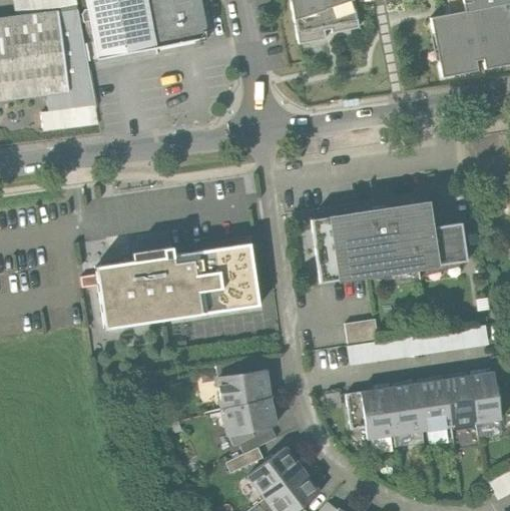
[(15,0),(19,15),(0,17),(0,100),(48,94),(50,110),(43,111),(45,130),(101,123),(90,65),(76,0),(15,0)]
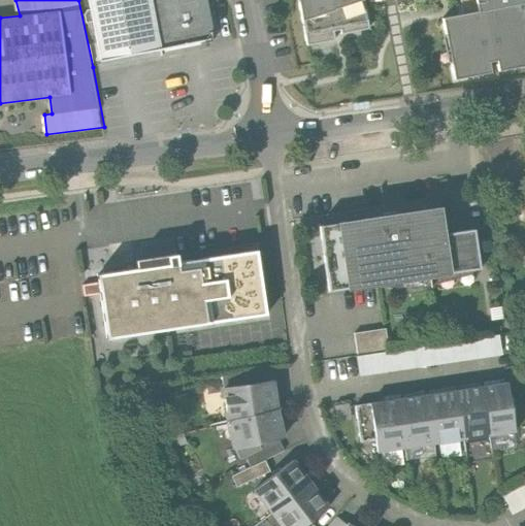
[(92,0),(104,60),(164,48),(187,44),(212,39),(204,0),(92,0)]
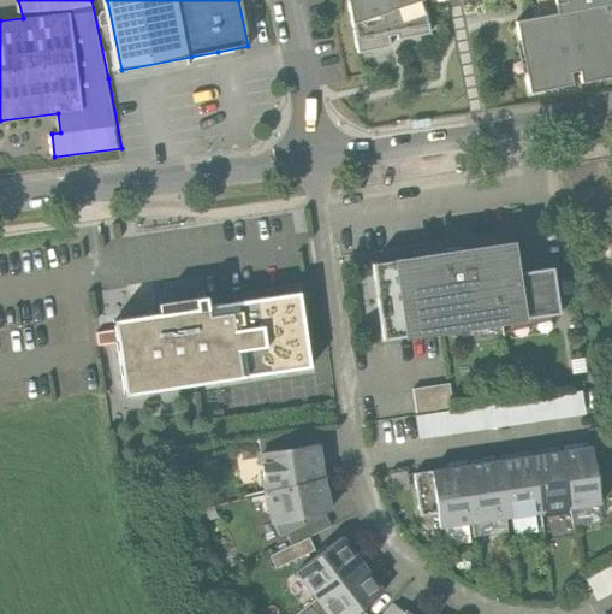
[(350,0),(361,52),(393,46),(391,36),(399,34),(400,39),(433,33),(426,0),(539,0),(542,16),(518,21),(533,92),(575,83),(572,71),(582,70),(584,82),(611,76),(611,0),(350,0)]
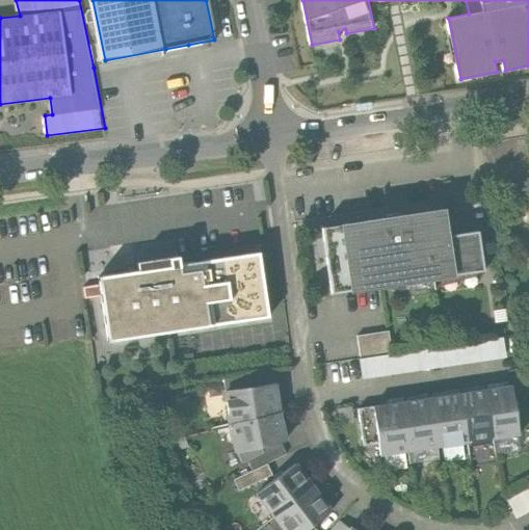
[(456,274),(450,235),(446,209),(324,228),(334,293),(456,274)]
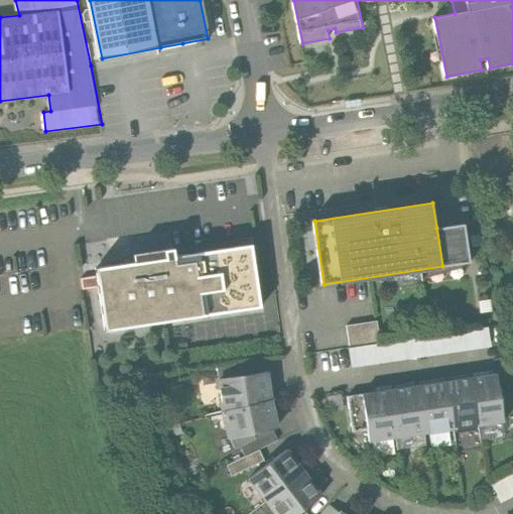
[(436,228),(442,266),(472,262),(466,223),(436,228)]
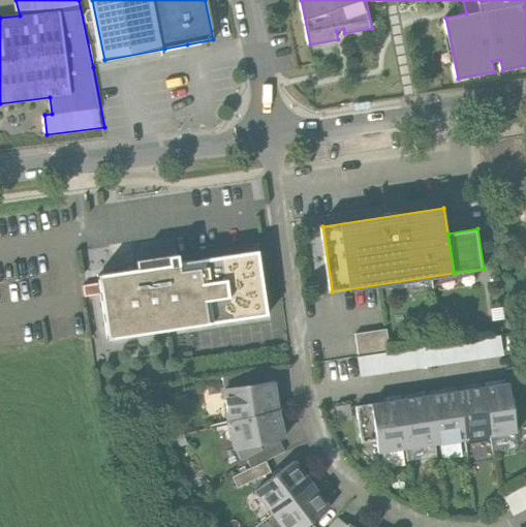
[(140,269),(100,274),(111,338),(270,314),(260,250),(181,261),(180,254),(138,260),(140,269)]
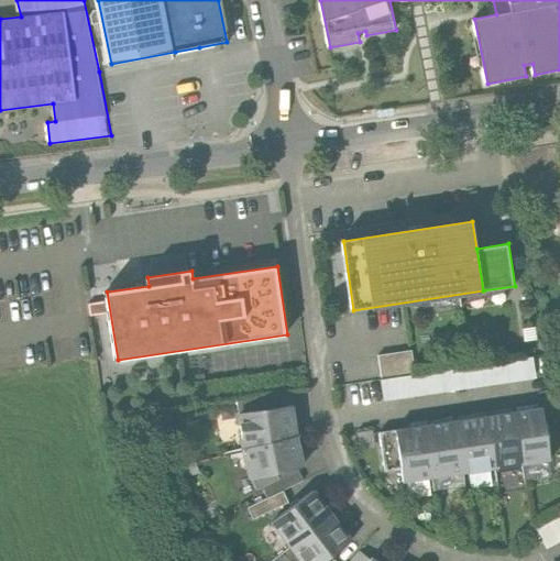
[(381,354),(384,378),(417,373),(414,350),(381,354)]
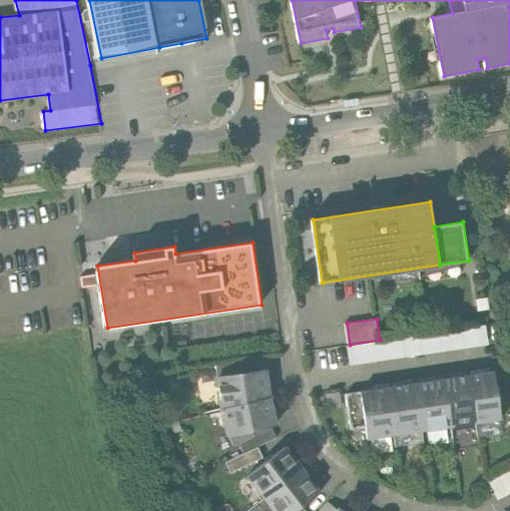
[(350,345),(353,365),(490,344),(487,325),(380,340),(350,345)]
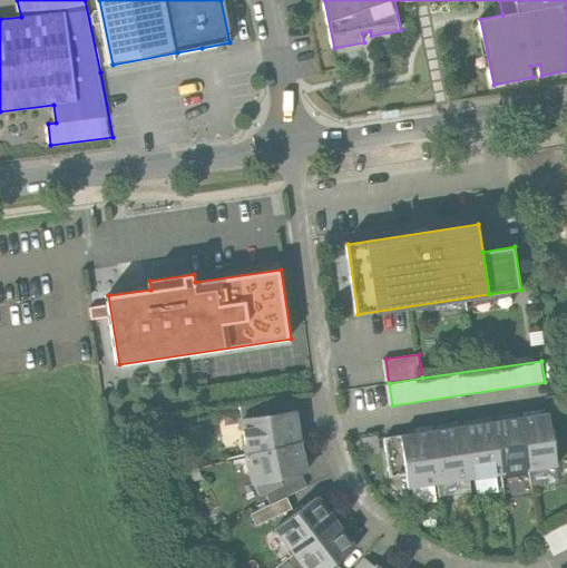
[(242,405),(244,419),(272,415),(271,401),(242,405)]
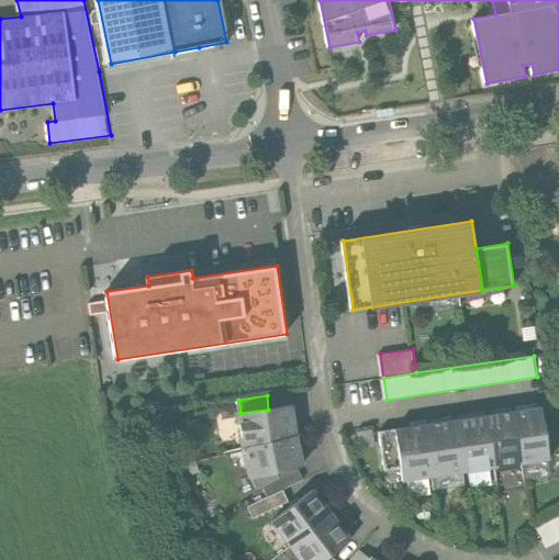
[(268,410),(241,413),(245,447),(297,435),(292,405),(268,410)]
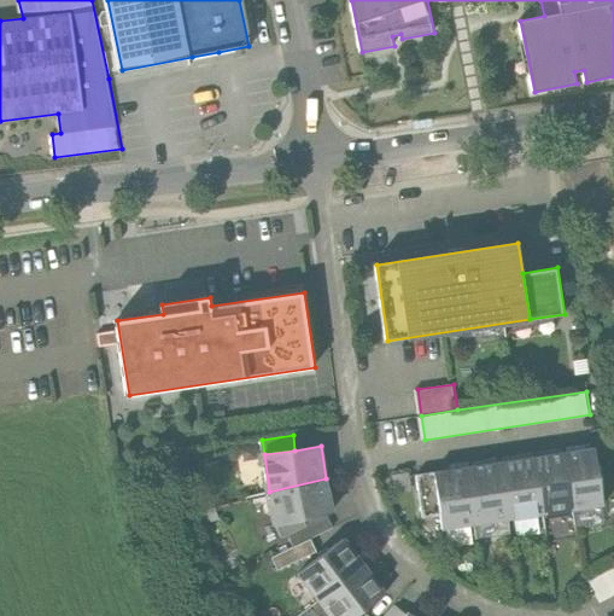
[(596,447),(567,452),(576,510),(604,504),(602,488),(606,487),(602,465),(598,465),(596,447)]
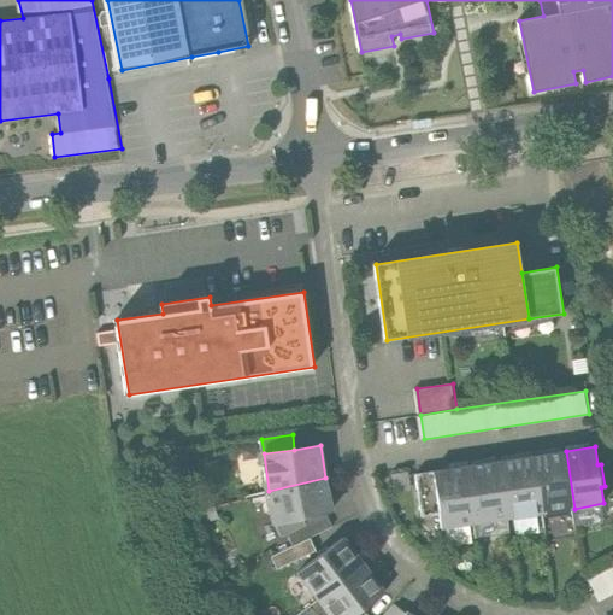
[(544,513),(575,509),(566,451),(536,456),(544,513)]
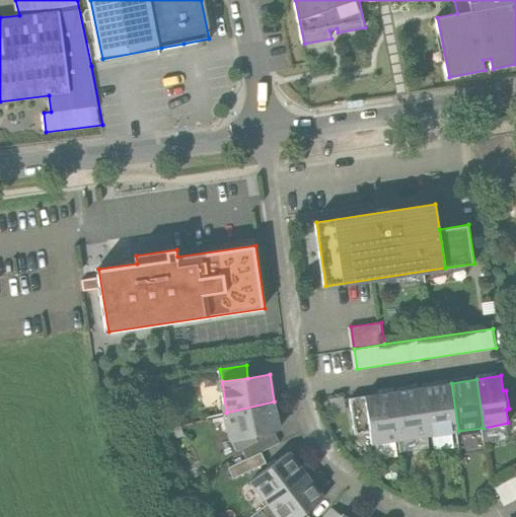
[(429,435),(458,431),(451,383),(422,387),(429,435)]
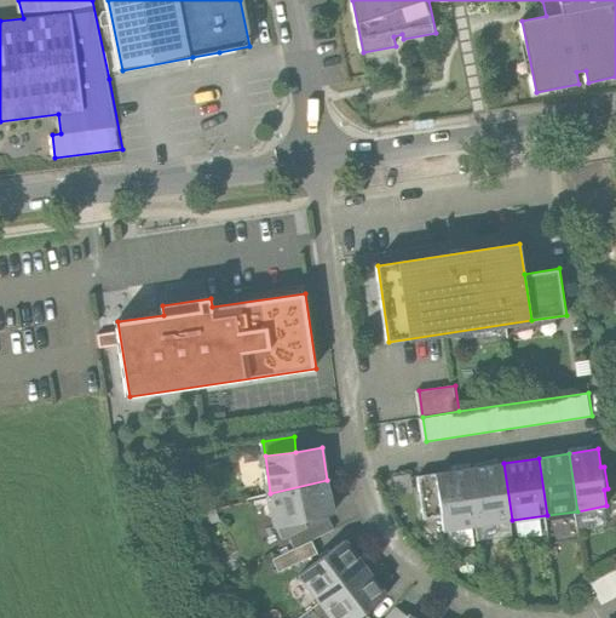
[(504,463),(473,468),(478,496),(473,496),(478,525),(512,520),(504,463)]
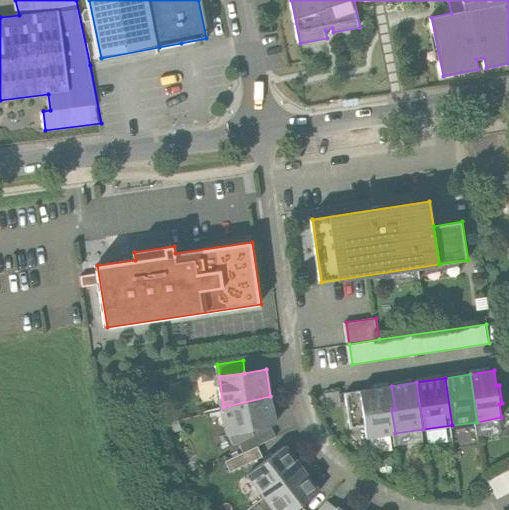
[(395,409),(391,386),(346,393),(352,428),(366,426),(368,437),(395,433),(391,409),(395,409)]
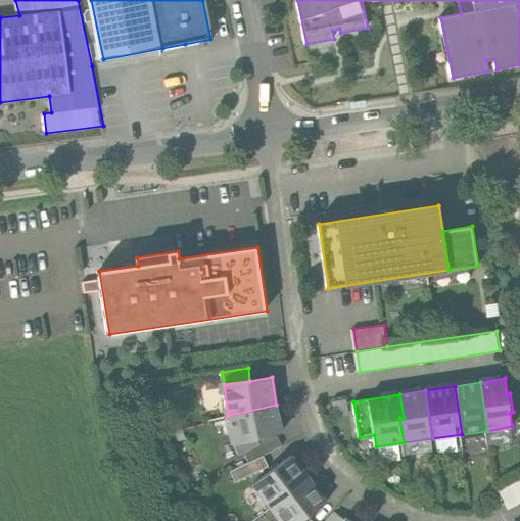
[(348,400),(335,403),(337,417),(350,416),(348,400)]
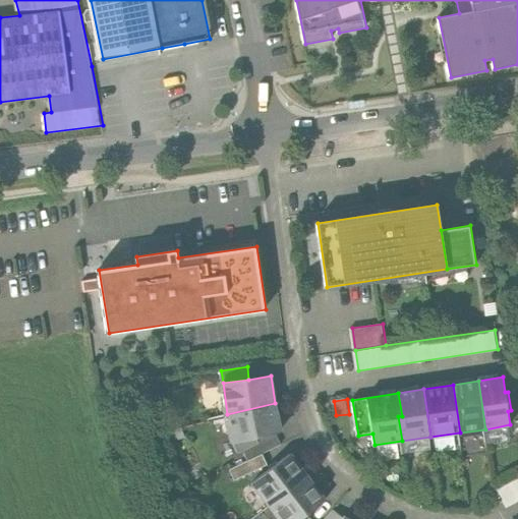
[(282,431),(275,403),(227,414),(234,443),(257,437),(276,433),(282,431)]
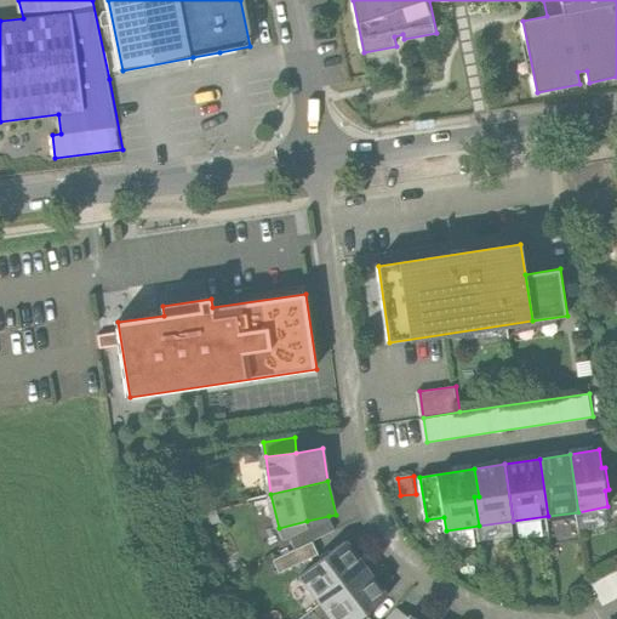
[(307,521),(308,528),(291,535),(297,549),(314,540),(336,531),(329,516),(307,521)]
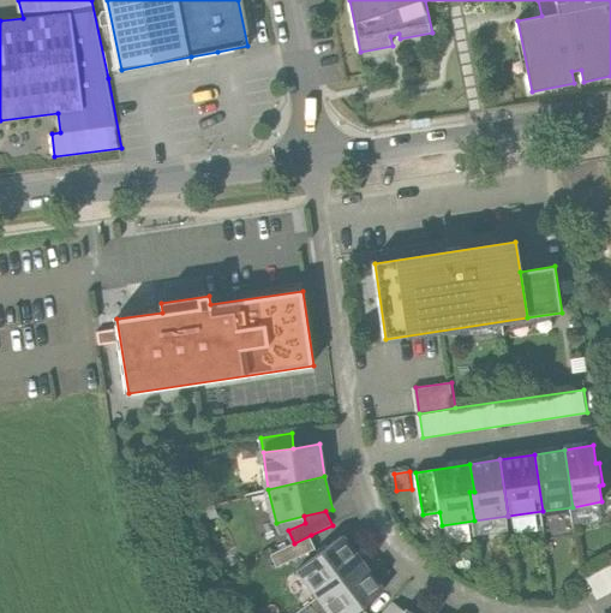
[(305,523),(304,516),(276,523),(281,534),(288,530),(305,523)]
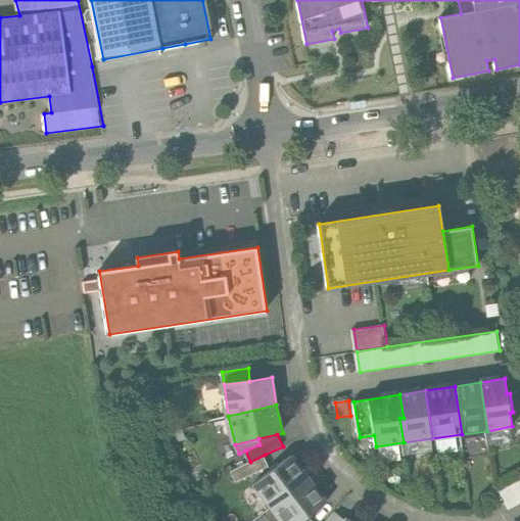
[(250,462),(232,471),(237,482),(270,466),(265,455),(250,462)]
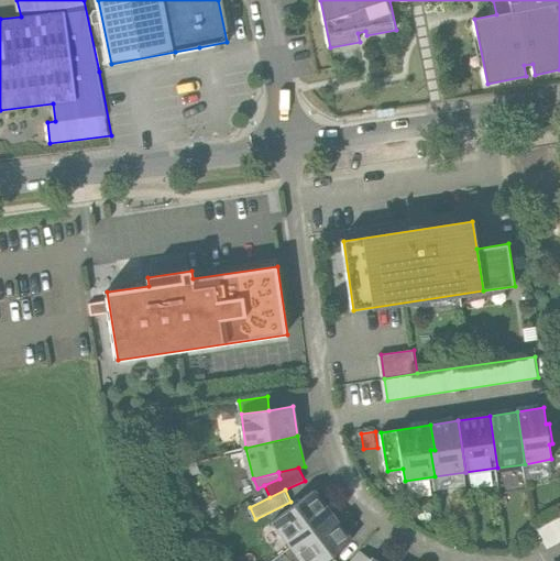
[(274,521),(293,547),(335,515),(316,490),(274,521)]
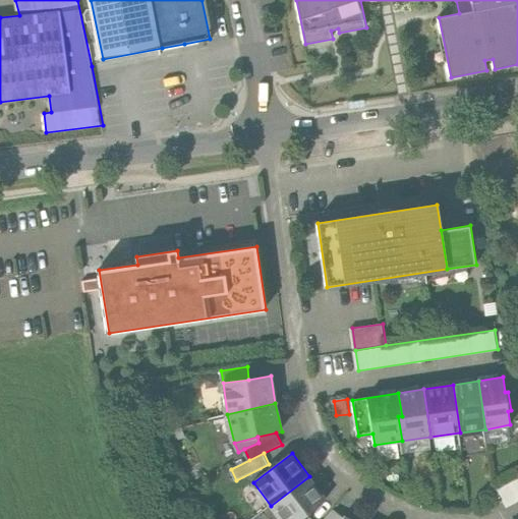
[(309,476),(271,506),(280,518),(300,518),(327,499),(309,476)]
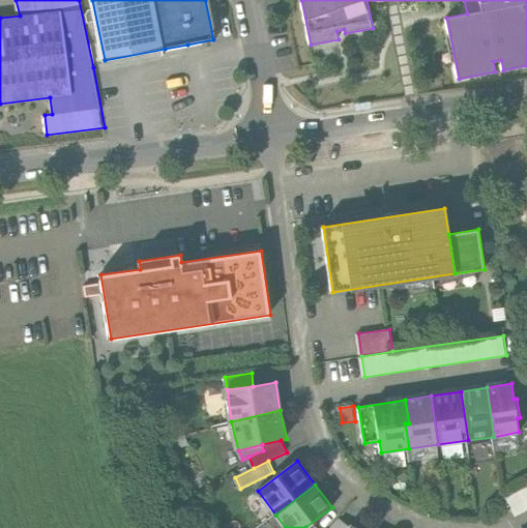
[(526,487),(507,497),(517,515),(526,509),(526,487)]
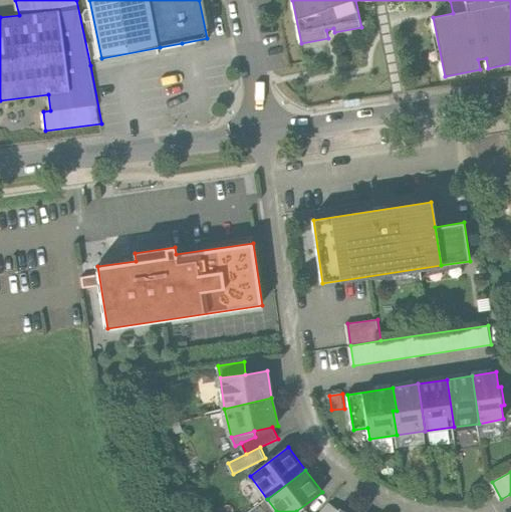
[(431,474),(420,475),(420,487),(432,486),(431,474)]
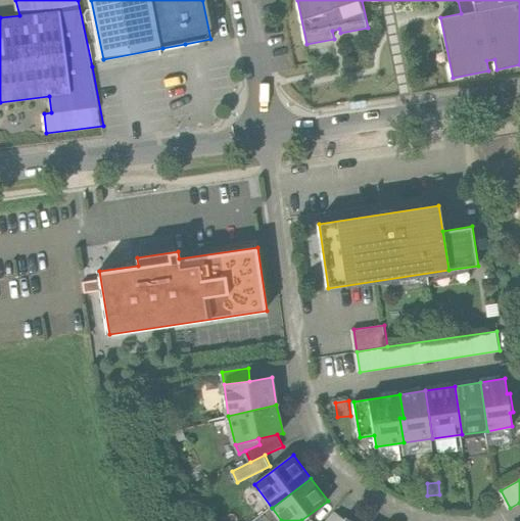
[(335,511),(327,520),(345,520),(346,520),(345,520),(335,511)]
